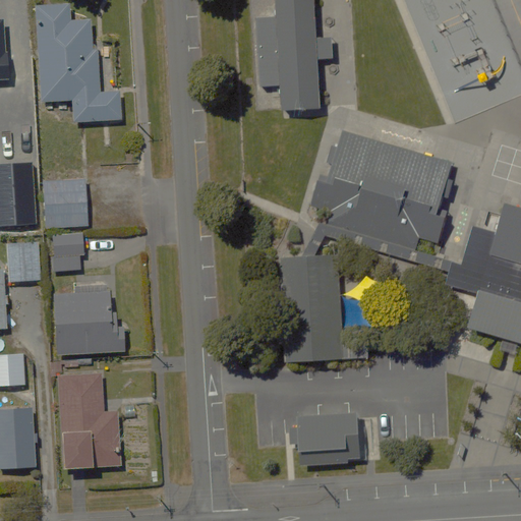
[(298,0),(255,0),(267,110),(308,106),(298,0)]
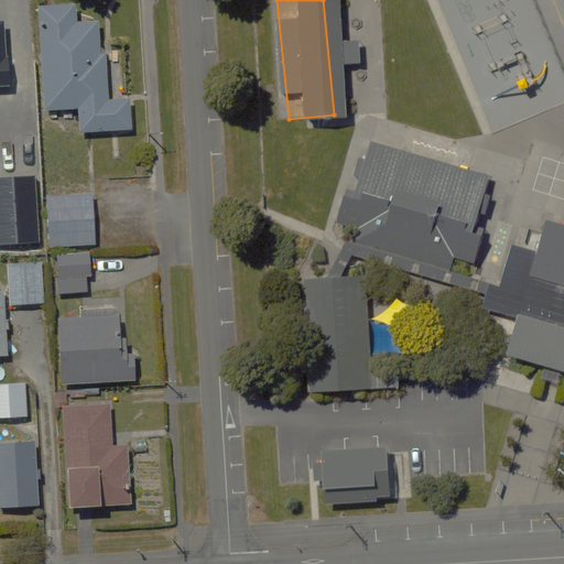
[(75,21),(75,4),(36,6),(39,110),(78,109),(78,132),(133,131),(132,99),(111,100),(110,54),(101,54),(100,21),(75,21)]
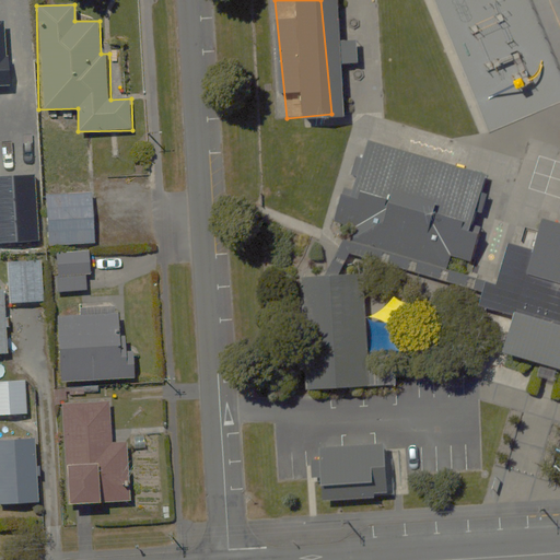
[(477,177),(357,138),(324,237),(444,277),(477,177)]
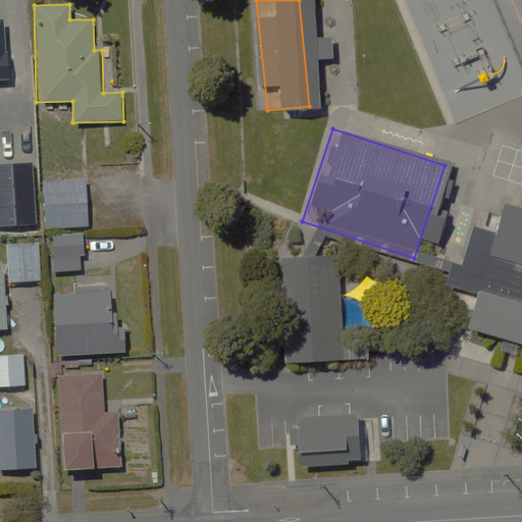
[(84,180),(42,181),(43,230),(85,229),(84,180)]
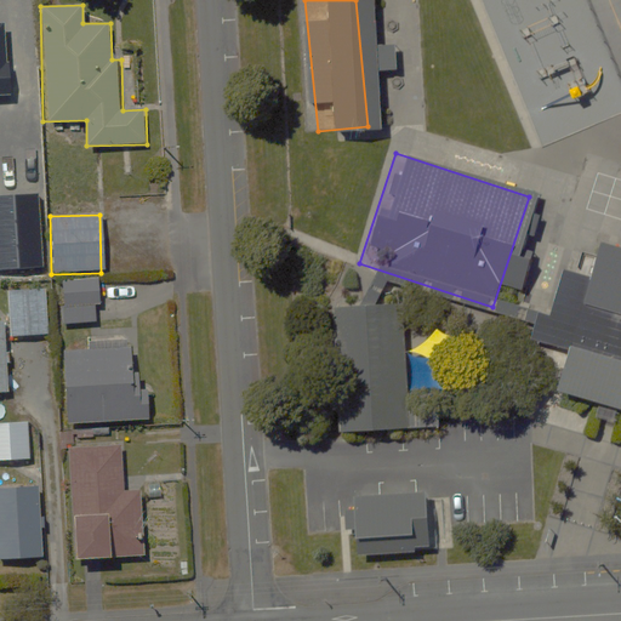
[(539,363),(615,385),(620,364),(620,238),(585,228),(576,260),(552,252),(539,298),(523,294),(512,330),(545,340),(539,363)]
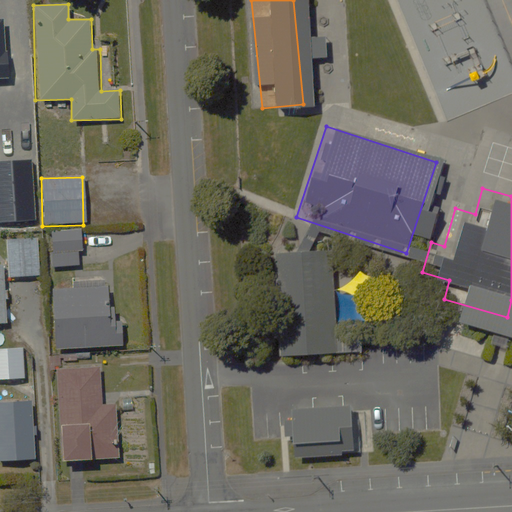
[(81,229),(50,230),(51,268),(82,267),(81,229)]
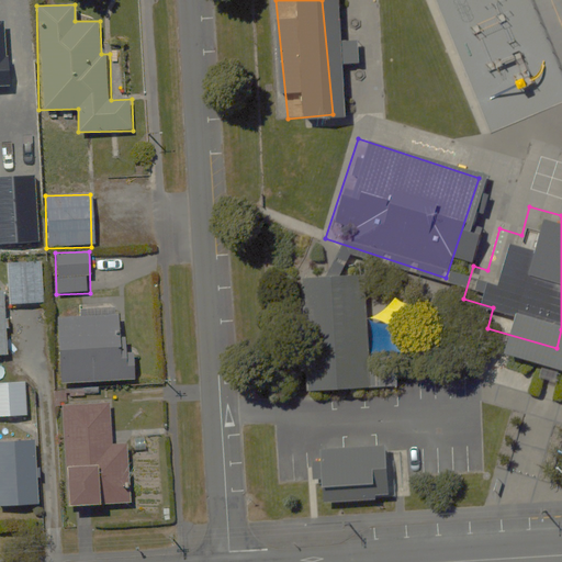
[(40,260),(6,261),(8,305),(42,304),(40,260)]
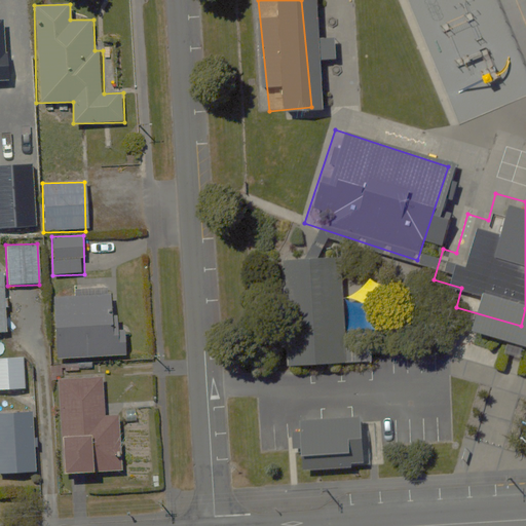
[(327,248),(269,253),(280,367),(338,362),(327,248)]
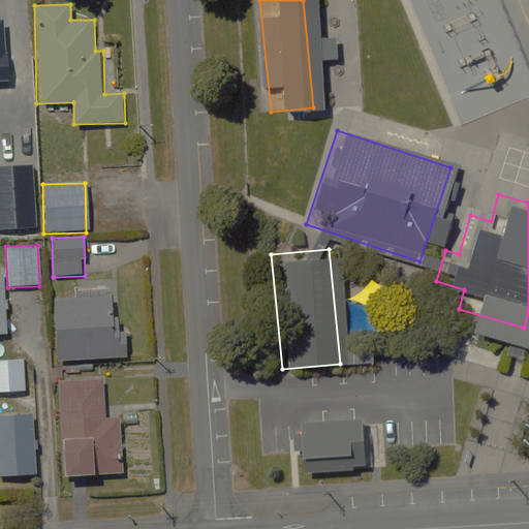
[(119,296),(56,299),(59,361),(121,358),(119,296)]
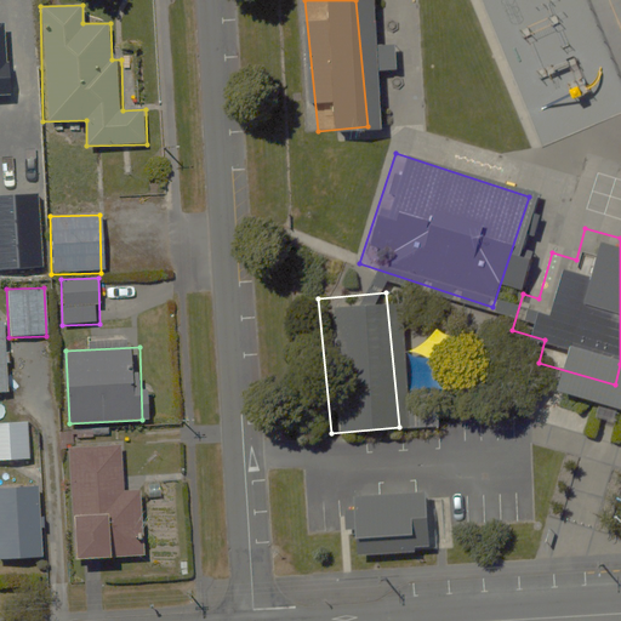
[(28,420),(0,420),(0,461),(29,461),(28,420)]
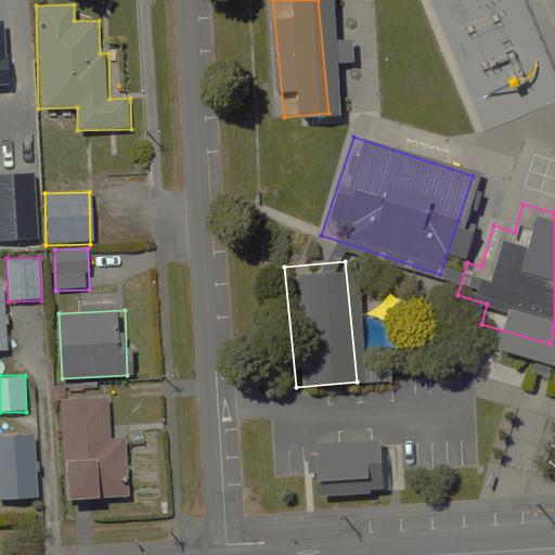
[(65,499),(113,498),(121,498),(120,474),(126,473),(125,437),(111,438),(110,397),(63,398),(65,499)]
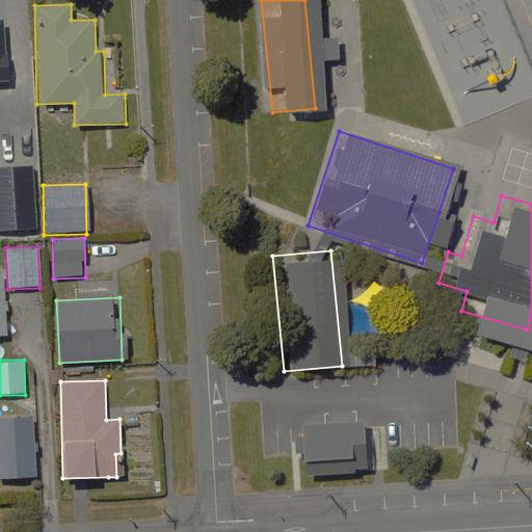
[(350,411),(286,418),(292,476),(355,470),(350,411)]
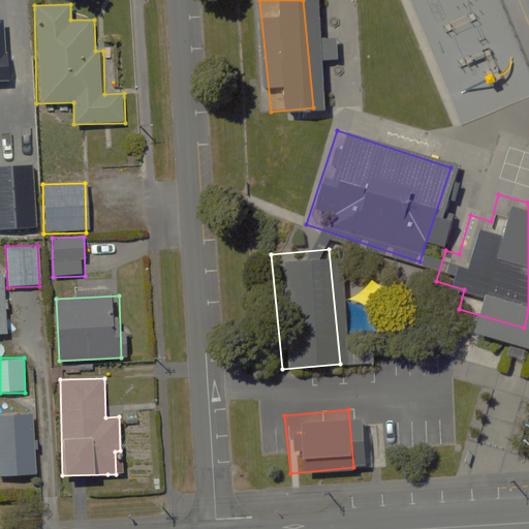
[(32,413),(0,413),(0,476),(34,476),(32,413)]
